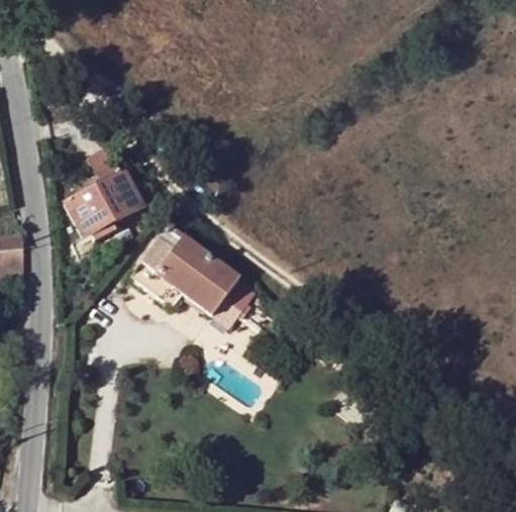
[(97,152),(110,176),(123,169),(111,145),(97,152)]
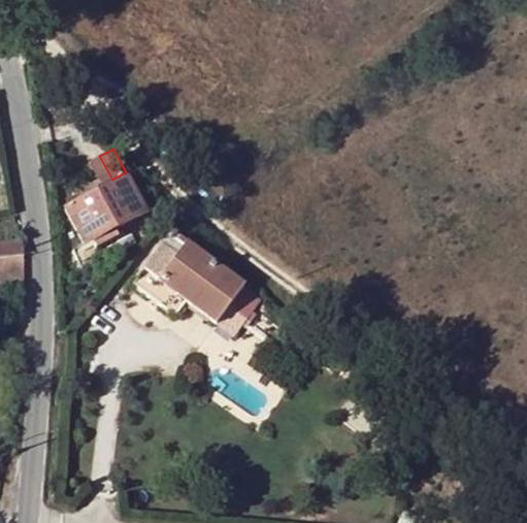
[(126,172),(112,180),(62,206),(84,247),(72,252),(78,263),(99,252),(96,247),(93,241),(114,229),(149,210),(128,171),(126,172)]
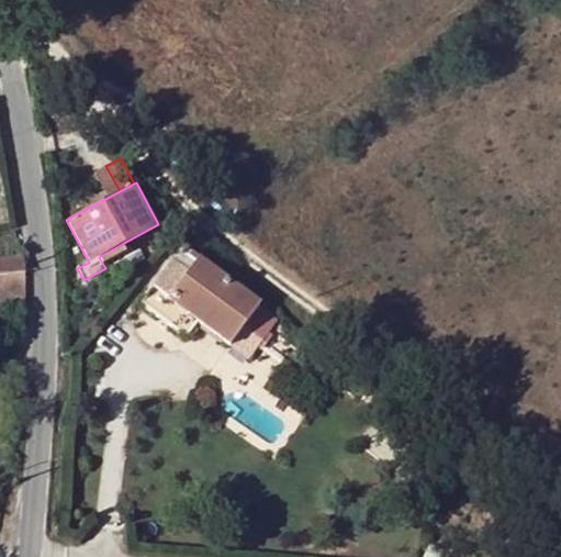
[(199,255),(183,243),(142,300),(186,333),(197,320),(167,298),(199,255)]
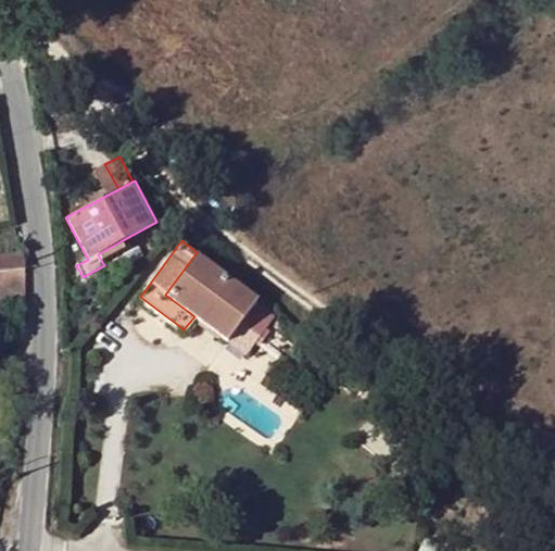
[(121,241),(98,254),(101,260),(125,248),(121,241)]
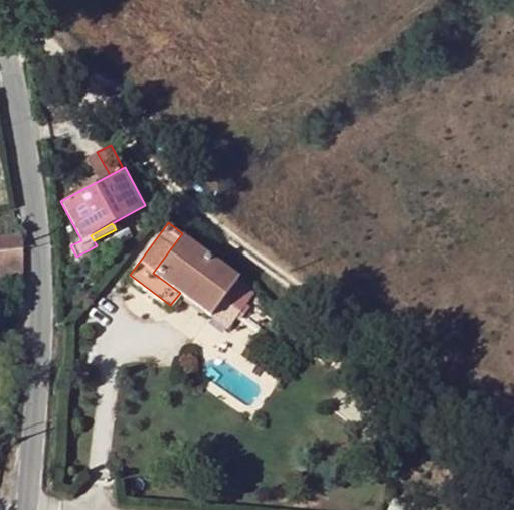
[(0,286),(23,285),(23,245),(21,231),(0,233),(0,286)]
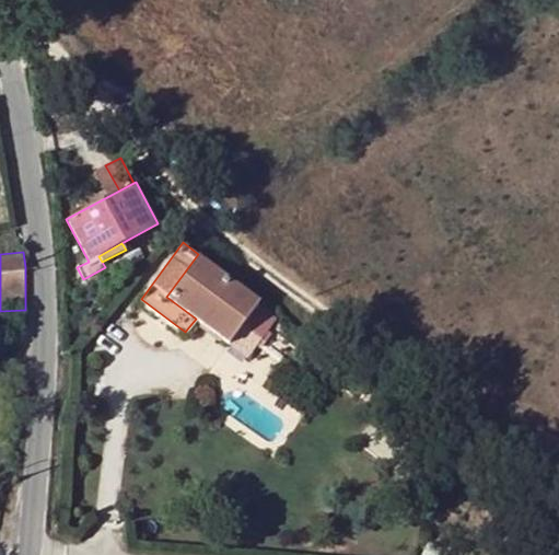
[(279,314),(198,254),(166,297),(196,319),(226,343),(243,322),(261,336),(279,314)]
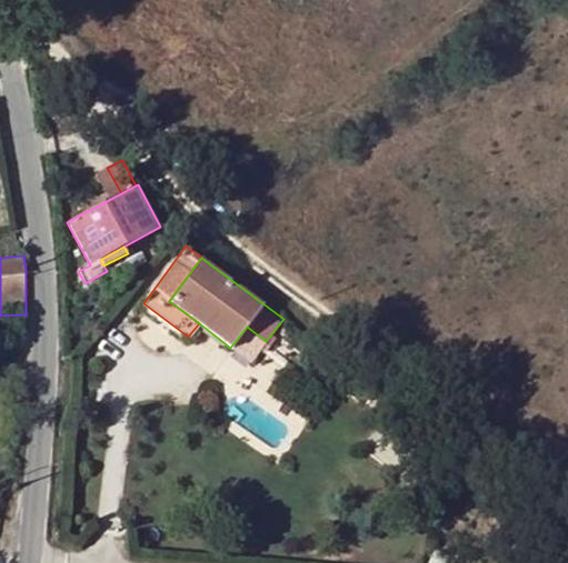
[(250,362),(266,341),(247,327),(230,348),(250,362)]
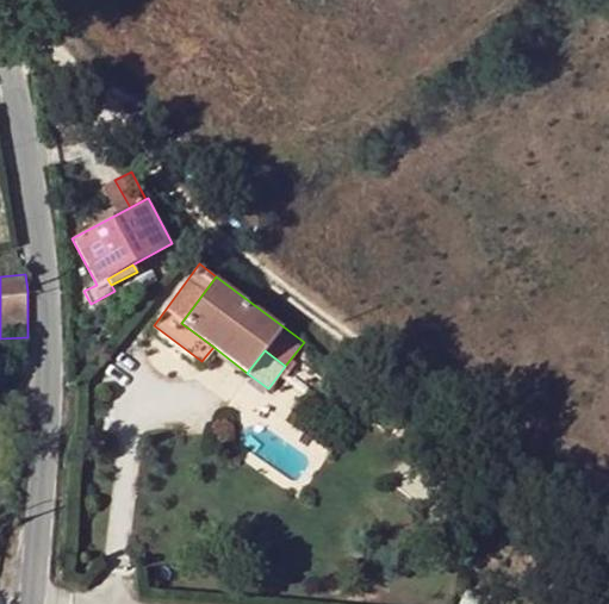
All buildings are outlined.
